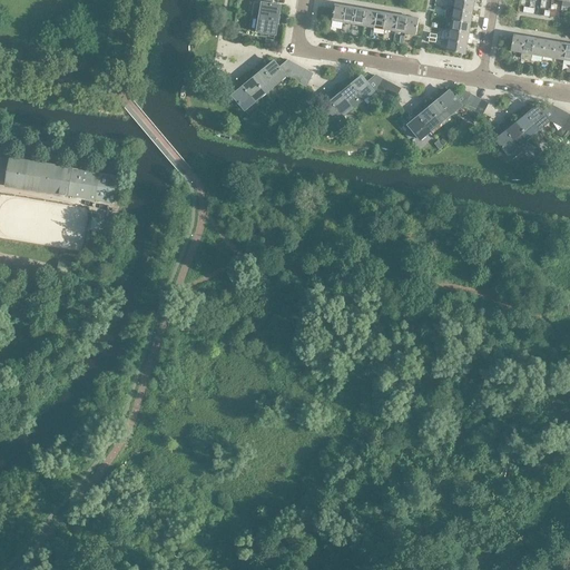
[(472,12),(474,2),(462,0),(455,0),(454,9),(472,12)]
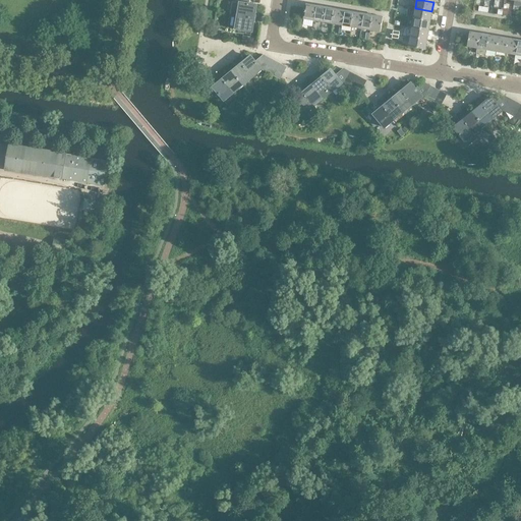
[(253,18),(255,5),(247,4),(240,3),(238,16),(253,18)]
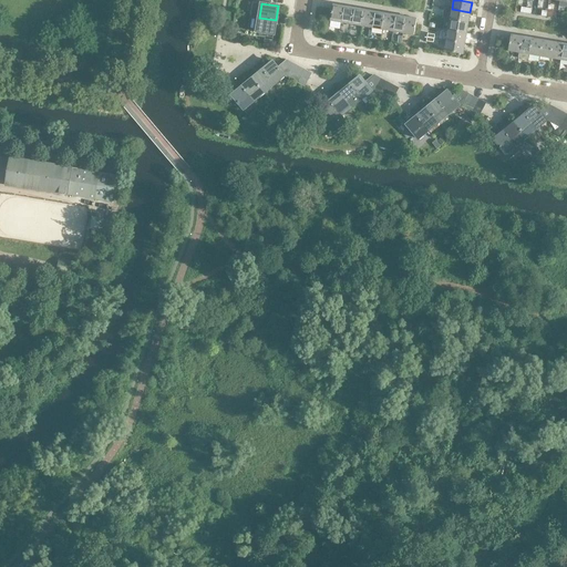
[(341,22),(343,7),(333,4),(330,21),(341,22)]
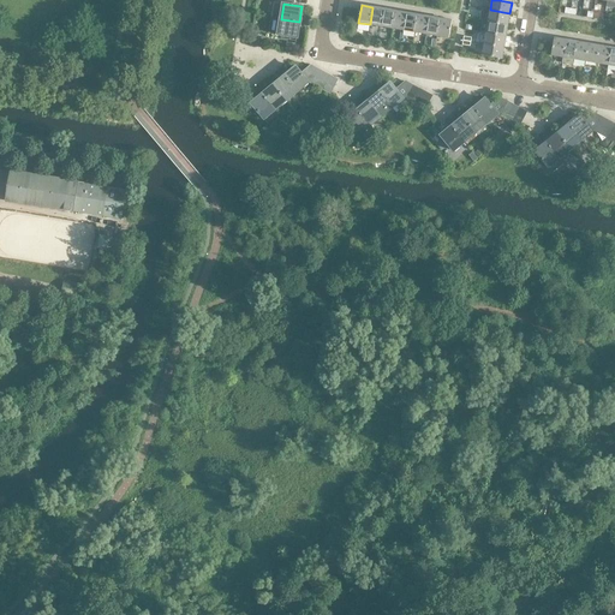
[(381,27),(384,9),(372,7),(370,24),(381,27)]
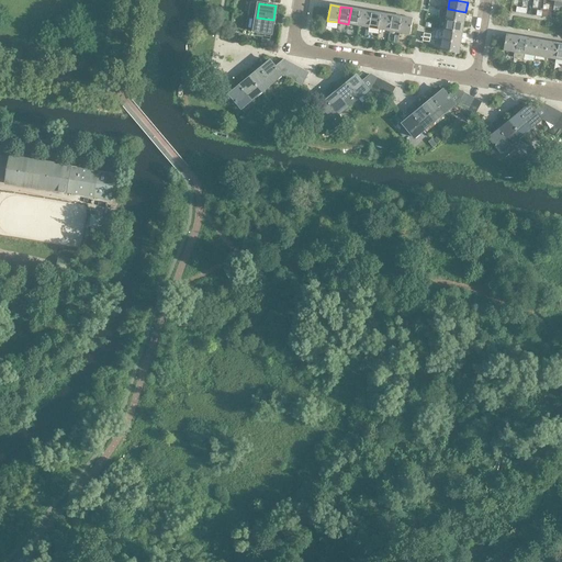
[(358,25),(361,10),(351,8),(348,24),(358,25)]
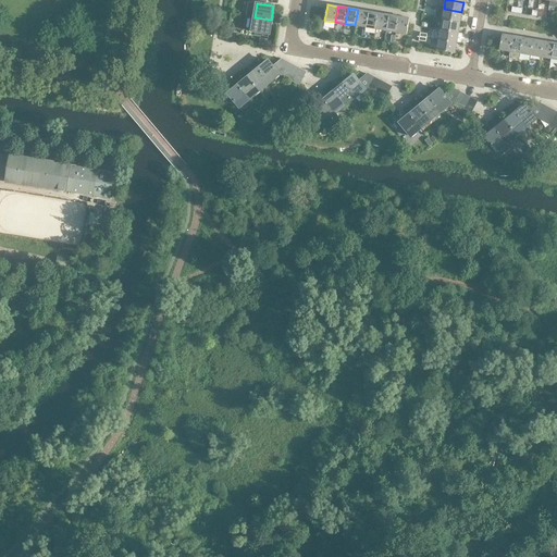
[(460,23),(461,12),(444,9),(442,20),(460,23)]
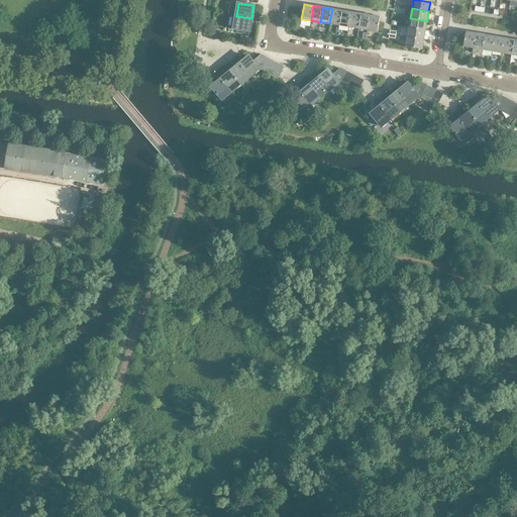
[(339,25),(341,10),(332,9),(329,23),(339,25)]
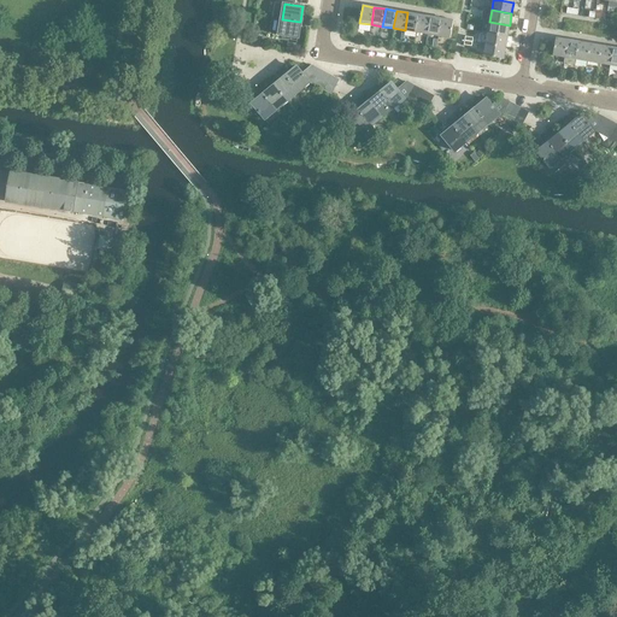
[(416,33),(419,15),(407,12),(405,30),(416,33)]
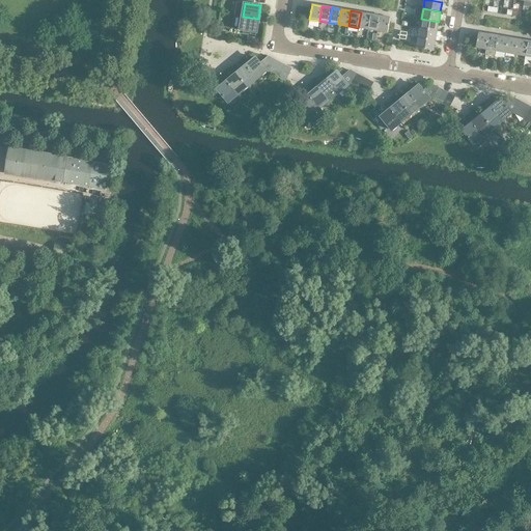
[(368,29),(370,15),(361,12),(358,28),(368,29)]
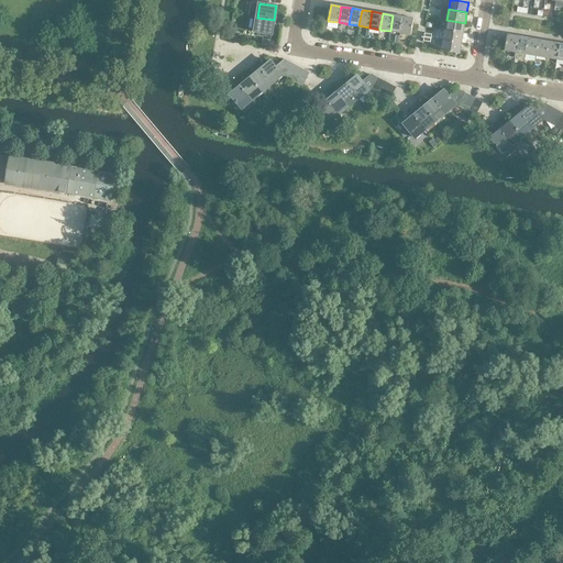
[(400,33),(403,17),(393,15),(390,31),(400,33)]
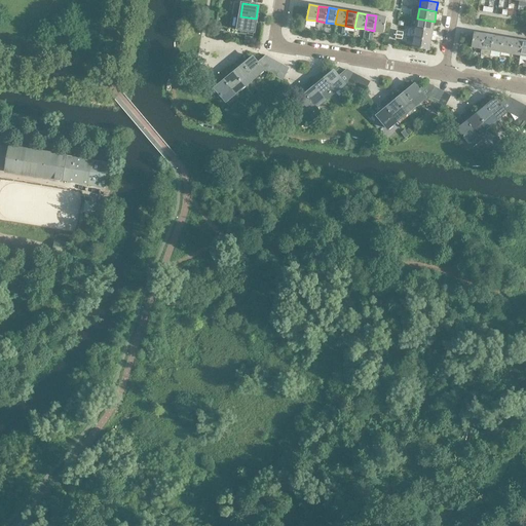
[(384,33),(385,23),(386,17),(376,15),(374,31),(384,33)]
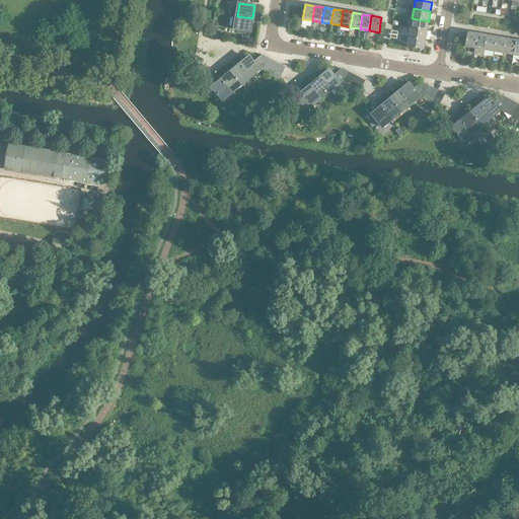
[(250,31),(252,18),(237,16),(235,28),(250,31)]
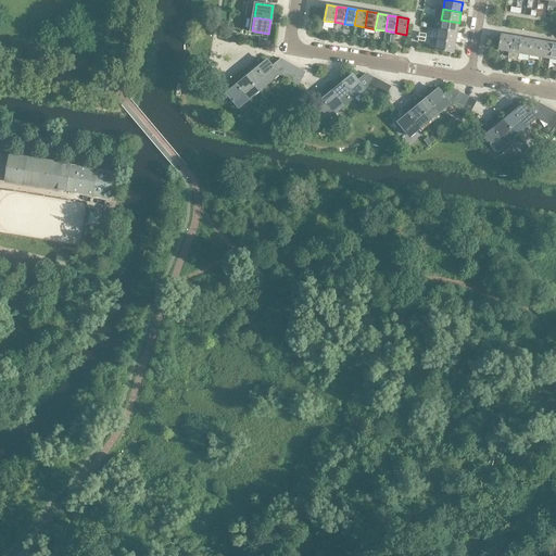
[(457,33),(459,23),(441,20),(440,29),(457,33)]
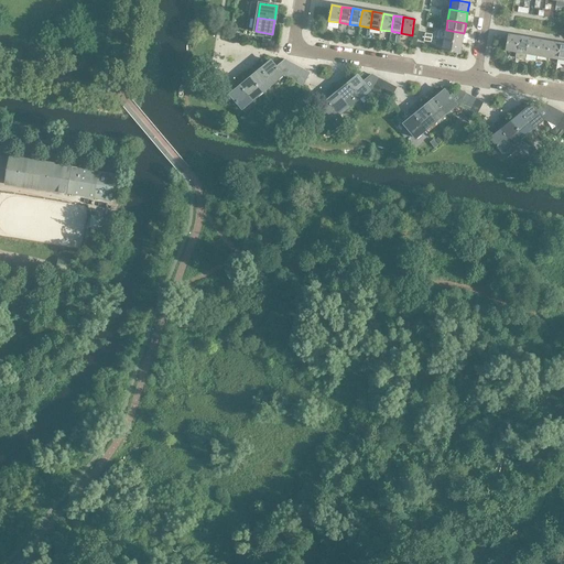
[(239,31),(231,30),(231,29),(229,41),(238,43),(239,31)]
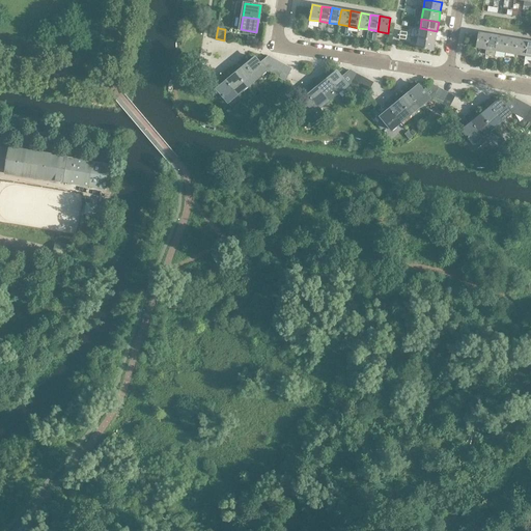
[(435,40),(437,31),(420,28),(418,37),(435,40)]
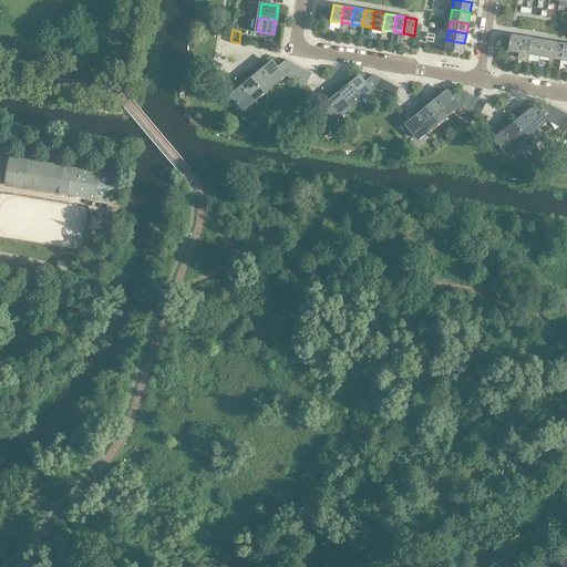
[(518,53),(522,37),(511,34),(508,51),(518,53)]
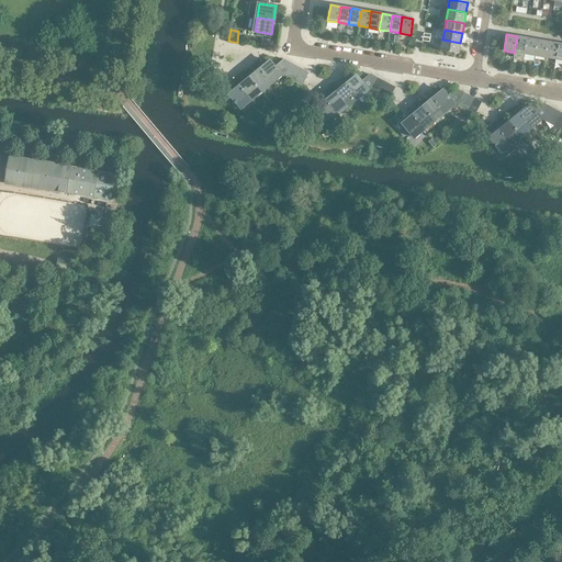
[(525,54),(527,38),(517,36),(514,53),(525,54)]
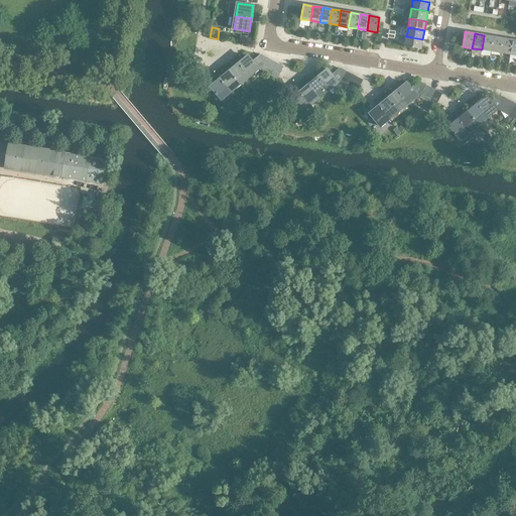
[(491,51),(494,36),(484,35),(482,49),(491,51)]
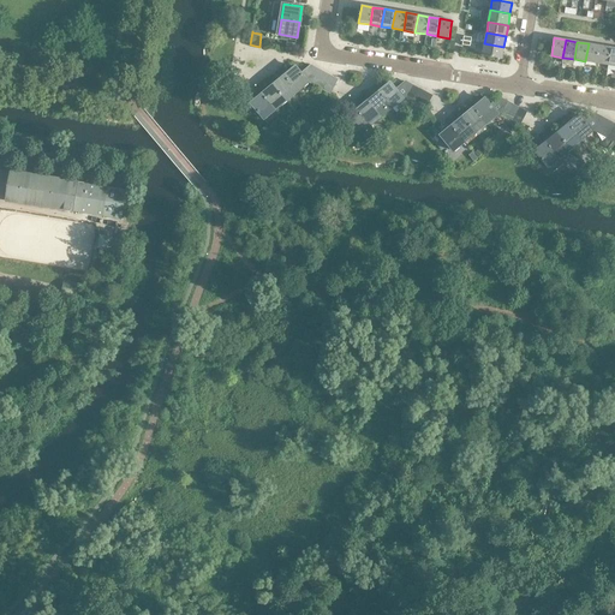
[(502,59),(503,47),(484,43),(482,55),(502,59)]
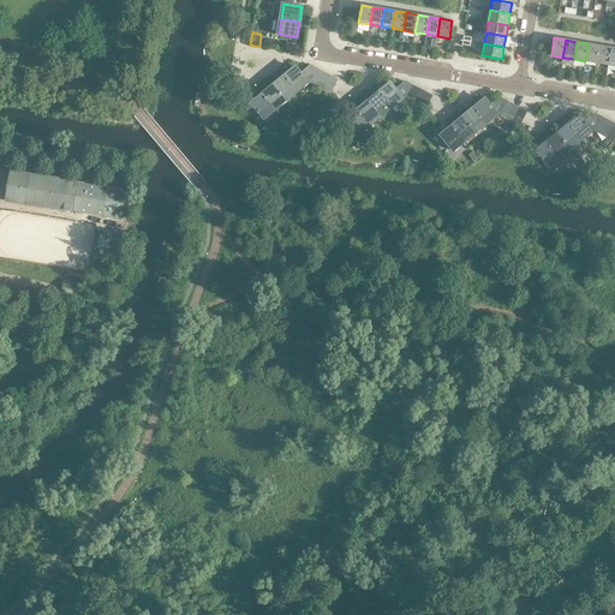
[(596,63),(599,46),(589,43),(585,61),(596,63)]
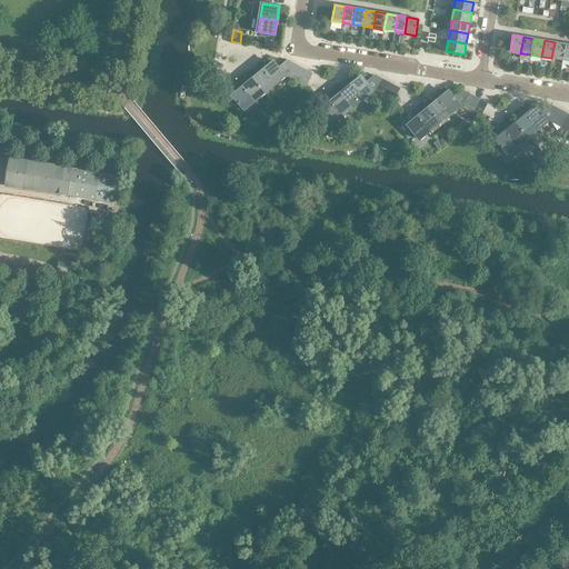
[(562,60),(565,43),(555,42),(551,58),(562,60)]
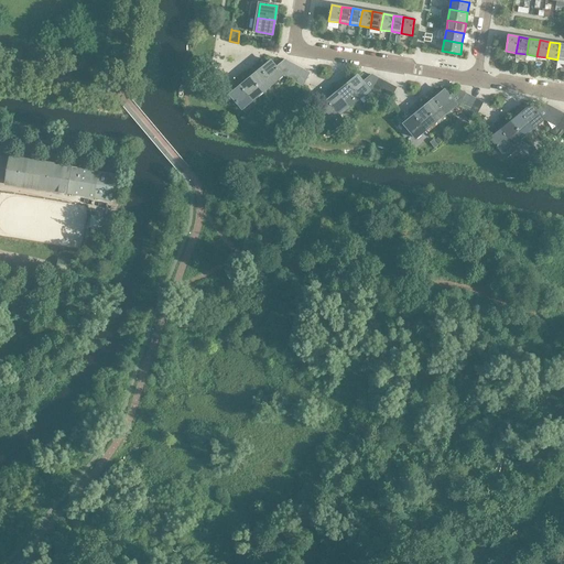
[(285,75),(291,64),(285,61),(277,67),(282,75),(283,74),(285,75)]
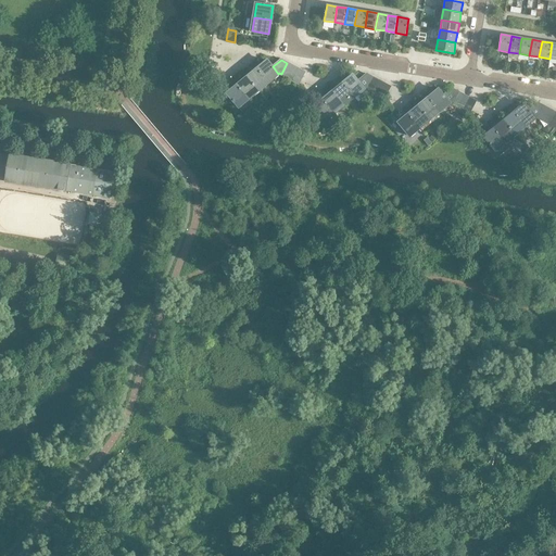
[(278,74),(273,66),(267,61),(257,68),(268,81),(278,74)]
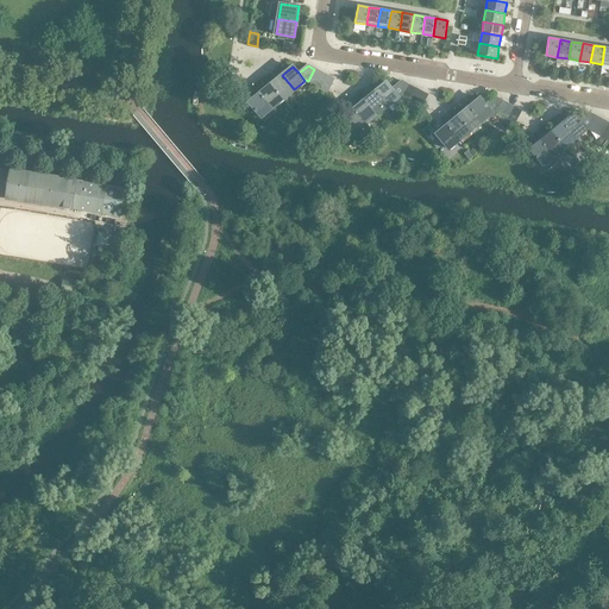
[(314,85),(321,73),(314,69),(308,81),(314,85)]
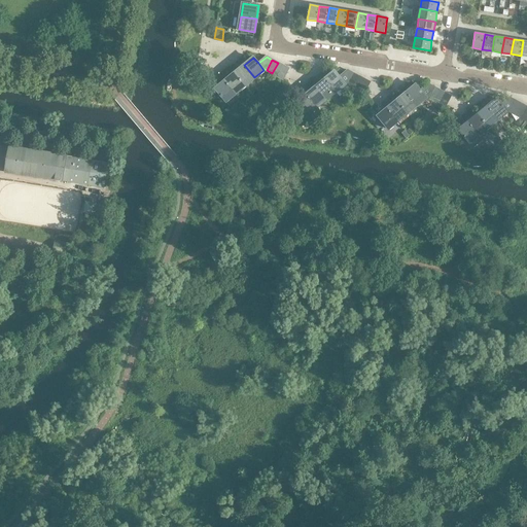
[(277,76),(283,65),(278,63),(272,73),(277,76)]
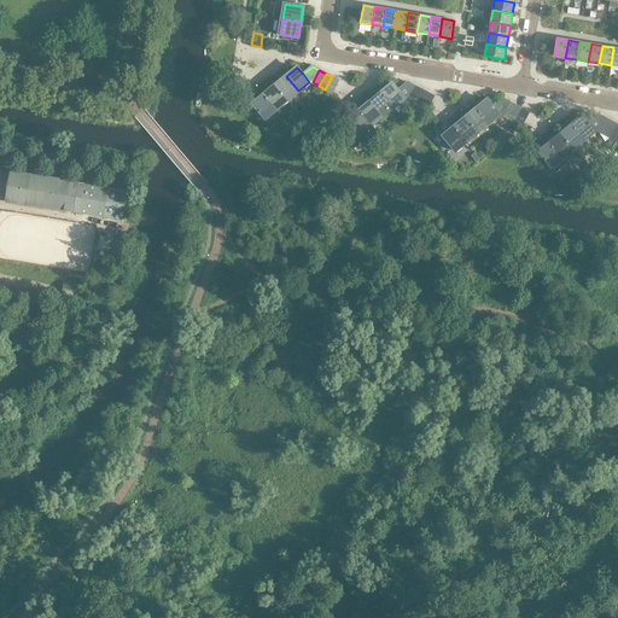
[(298,91),(286,76),(275,86),(287,100),(298,91)]
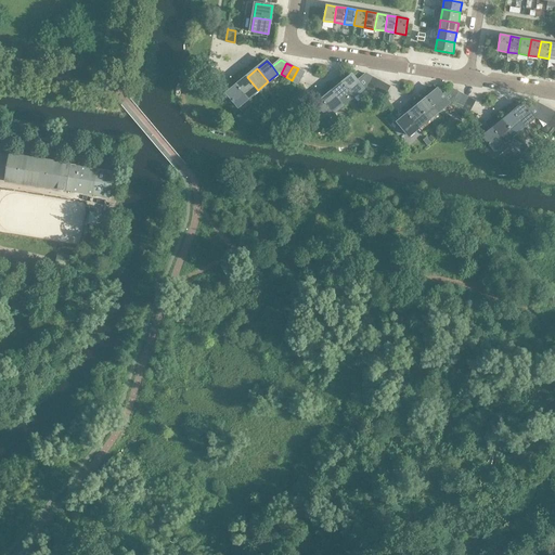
[(298,84),(304,72),(298,68),(292,80),(298,84)]
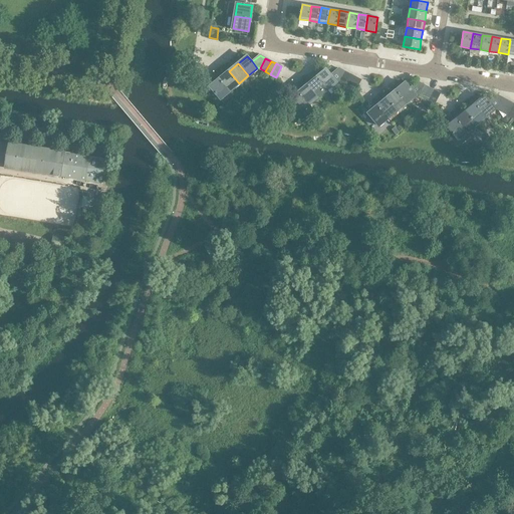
[(338,82),(344,71),(338,68),(331,74),(336,81),(337,81),(338,82)]
